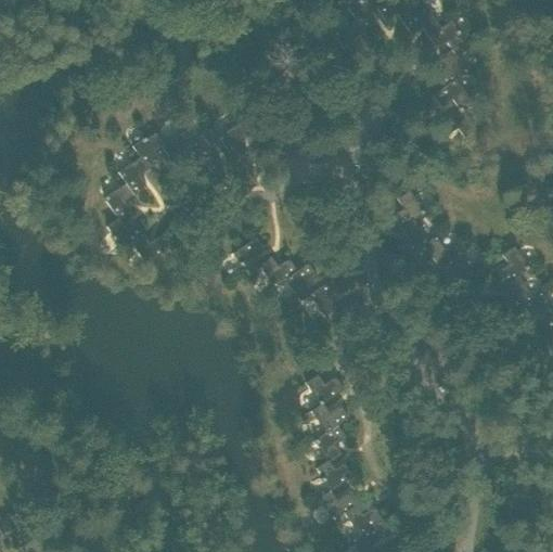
[(380,24),(373,15),(377,12),(380,10),(388,23),(391,20),(380,3),(377,0),(358,0),(348,7),(356,18),(365,34),(380,24)]
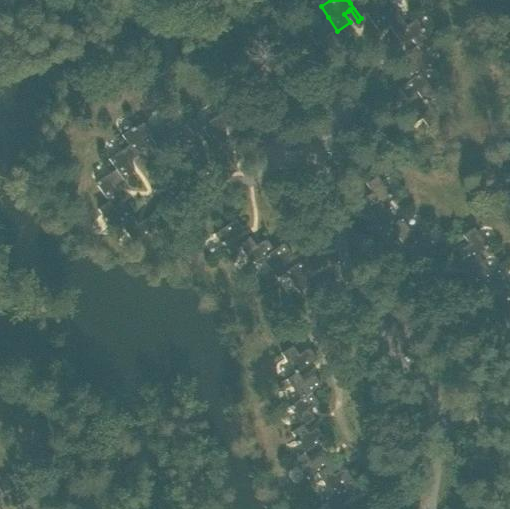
[(383,11),(376,0),(354,0),(350,3),(361,18),(368,14),(371,19),(383,11)]
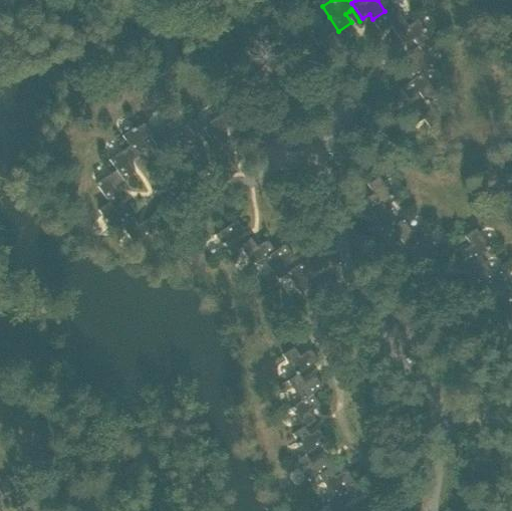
[(410,24),(396,4),(385,11),(372,19),(384,34),(391,29),(395,35),(410,24)]
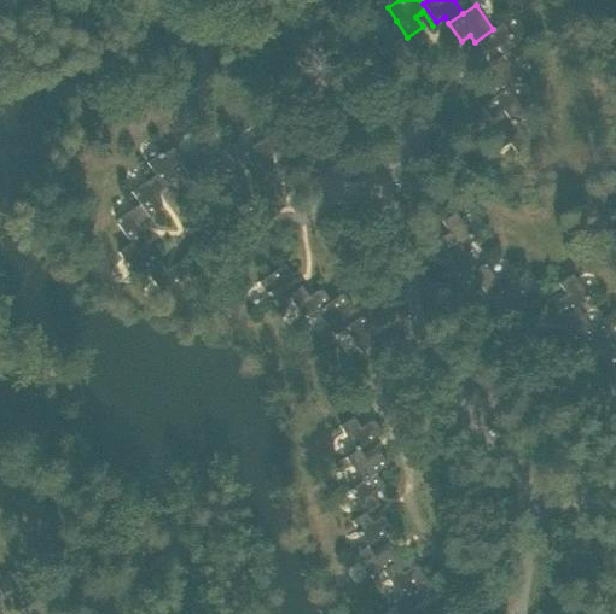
[(397,44),(407,37),(396,21),(373,36),(390,63),(405,53),(397,44)]
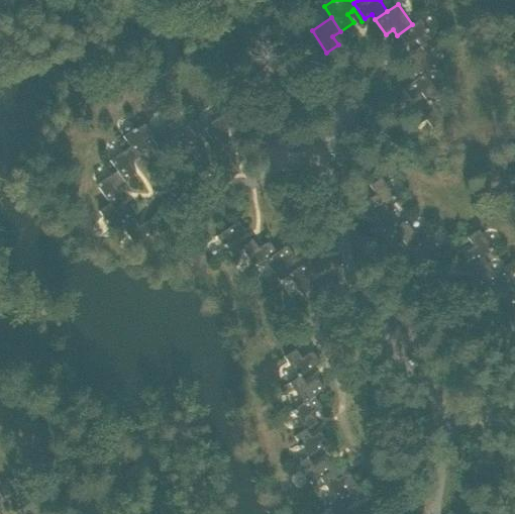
[(416,38),(420,45),(422,44),(424,47),(435,39),(421,18),(412,24),(397,35),(404,46),(416,38)]
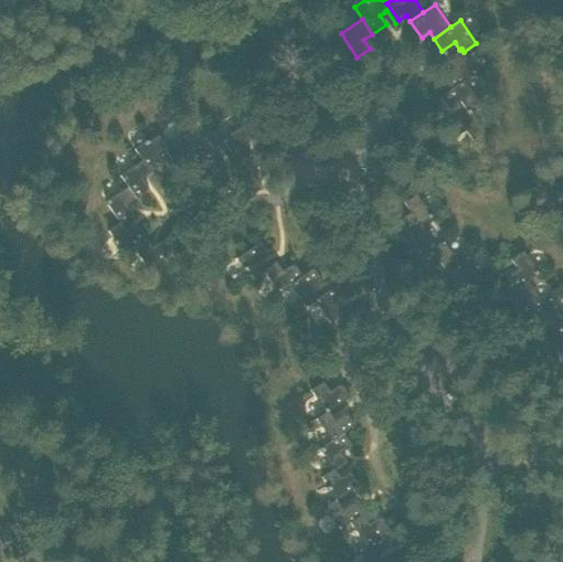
[(444,74),(452,87),(464,78),(465,81),(477,72),(464,52),(461,49),(459,50),(448,57),(455,67),(444,74)]
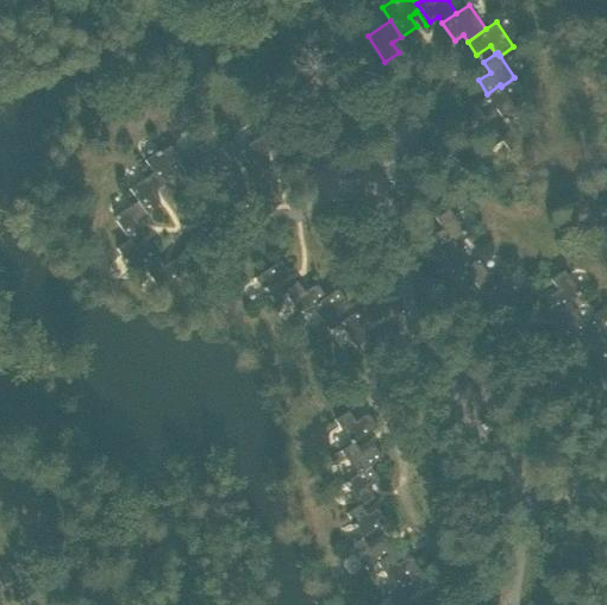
[(498,108),(504,119),(507,117),(517,109),(501,87),(500,84),(487,94),(475,101),(485,117),(498,108)]
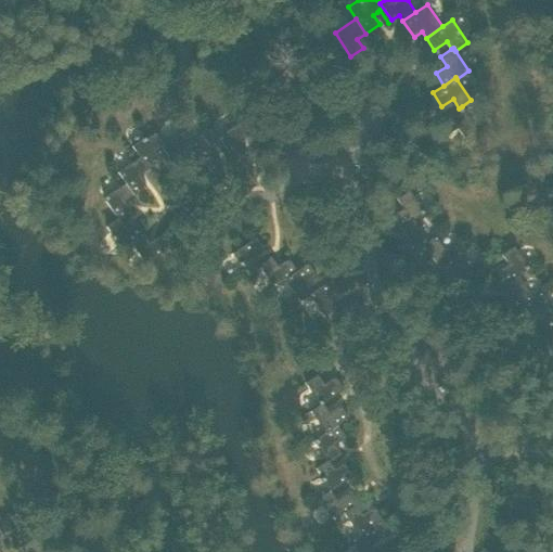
[(462,106),(459,108),(439,122),(448,135),(458,128),(464,137),(477,128),(462,106)]
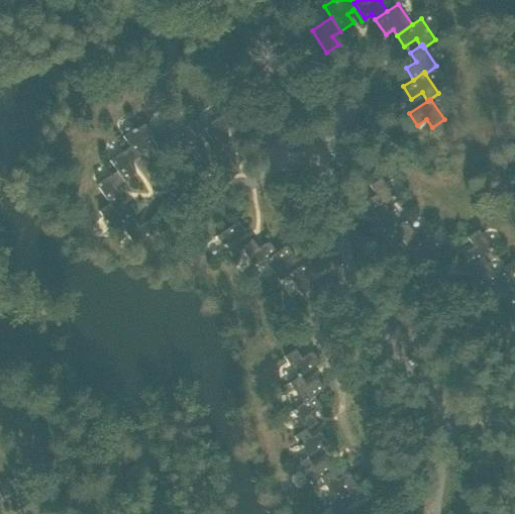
[(225,111),(204,125),(206,128),(218,147),(230,139),(224,129),(232,123),(225,111)]
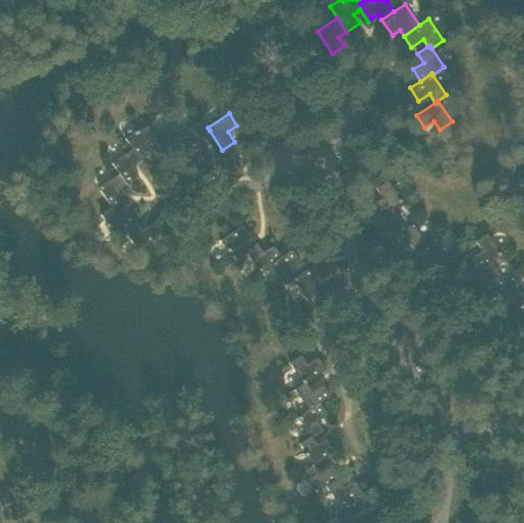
[(202,119),(182,133),(189,144),(196,155),(208,147),(200,137),(210,131),(208,127),(202,119)]
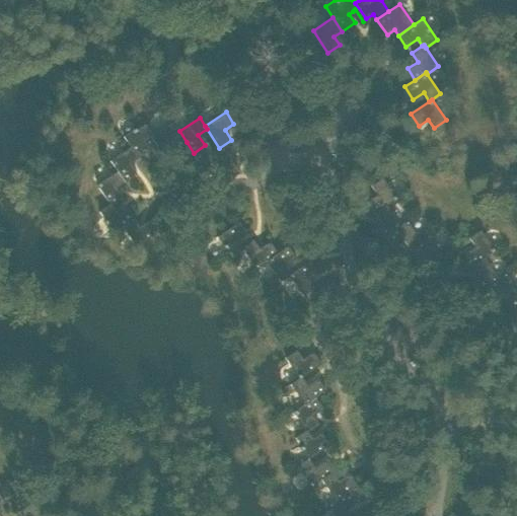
[(125,136),(131,145),(139,157),(151,149),(145,140),(151,136),(151,135),(155,132),(148,121),(125,136)]
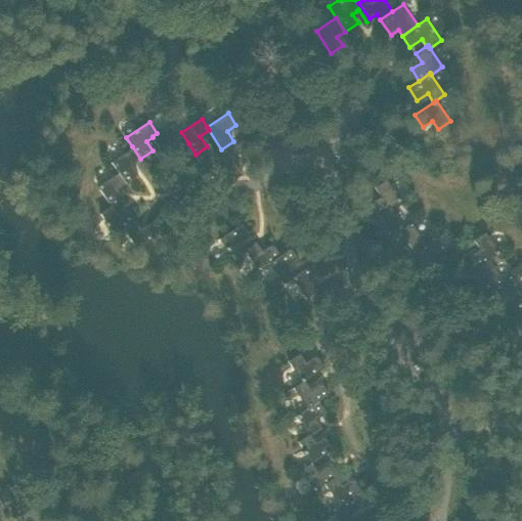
[(174,122),(157,133),(153,136),(153,137),(160,147),(169,141),(176,152),(188,143),(181,132),(174,122)]
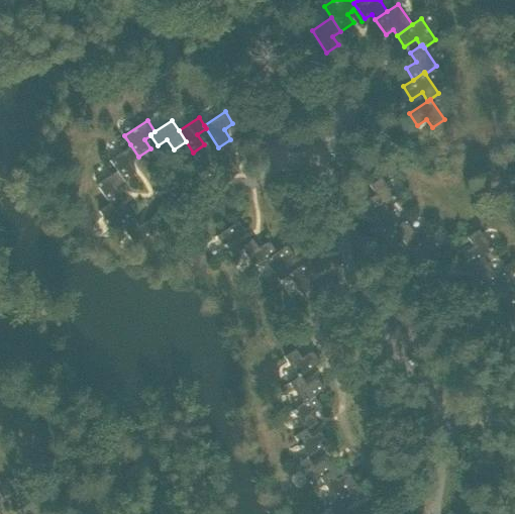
[(110,159),(117,170),(125,181),(137,173),(130,162),(138,157),(130,144),(110,159)]
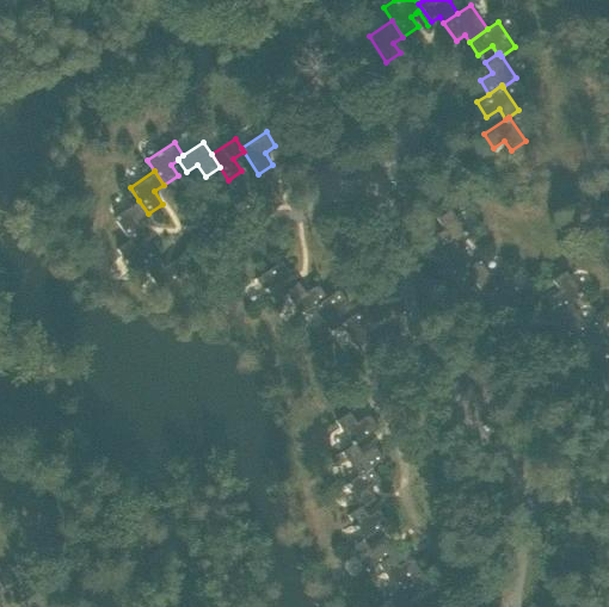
[(115,216),(128,235),(133,242),(146,233),(137,221),(148,214),(139,200),(115,216)]
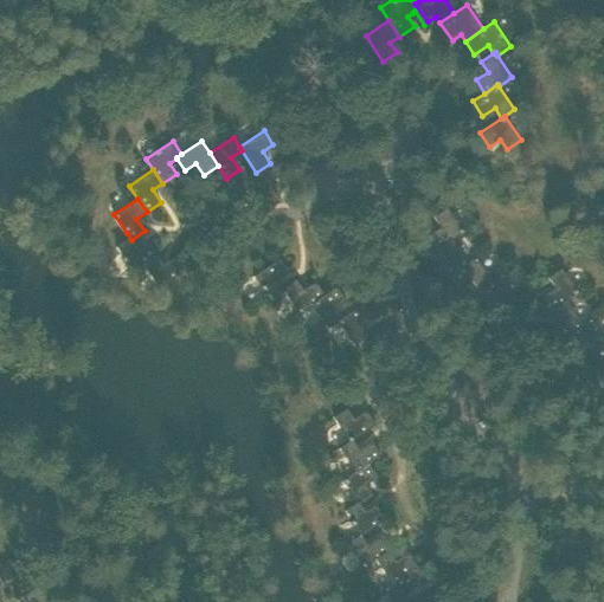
[(439,248),(453,240),(466,231),(448,206),(434,215),(442,226),(430,234),(439,248)]
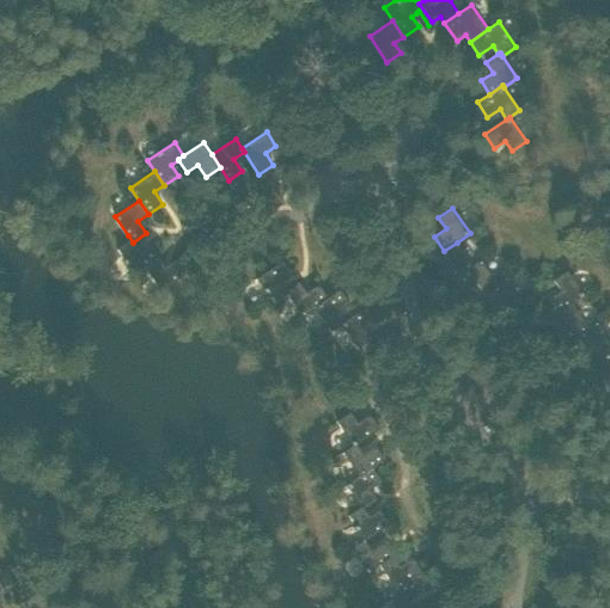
[(132,274),(145,264),(158,256),(150,243),(138,251),(133,243),(128,235),(113,246),(132,274)]
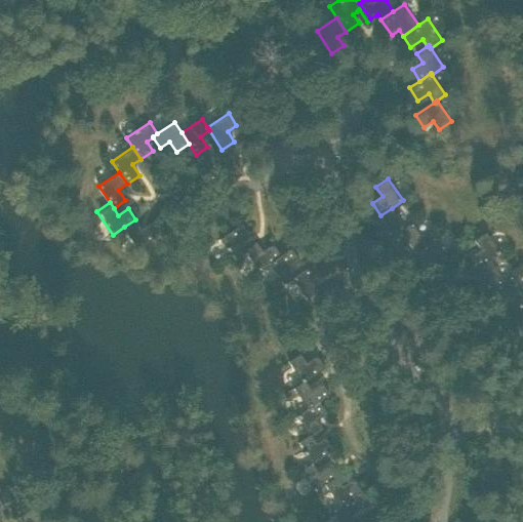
[(383,242),(390,237),(405,227),(392,208),(380,215),(386,223),(374,231),(383,242)]
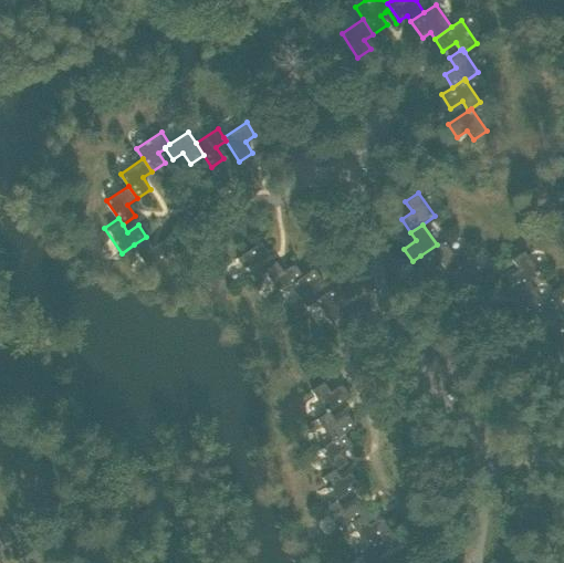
[(146,237),(134,244),(149,268),(173,252),(165,239),(153,247),(146,237)]
